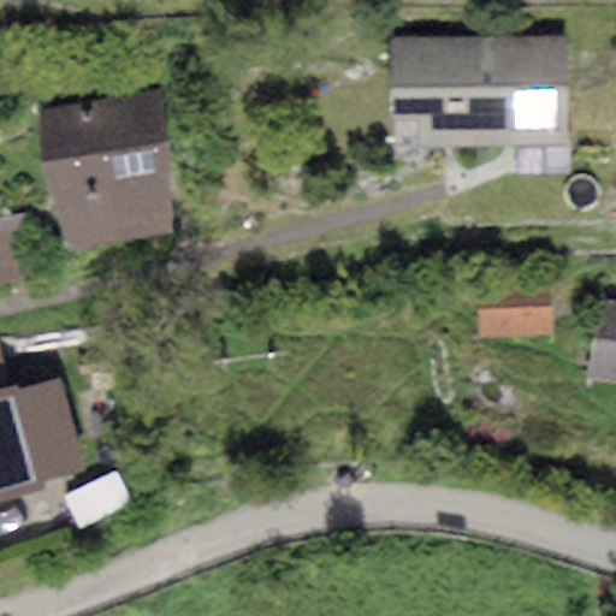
[(568,36),(391,40),(392,117),(414,116),(414,147),(570,143),(568,36)]
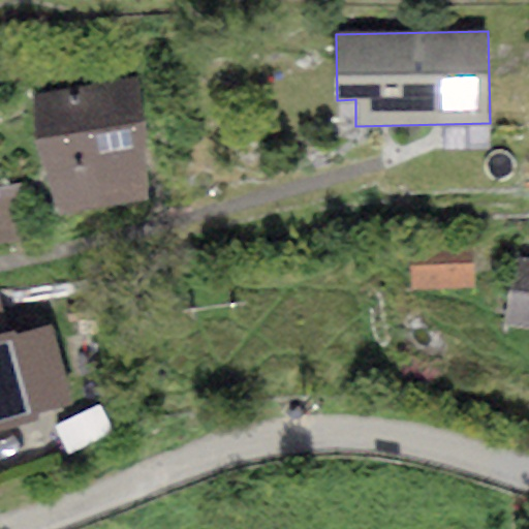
[(133,80),(33,98),(56,217),(155,198),(133,80)]
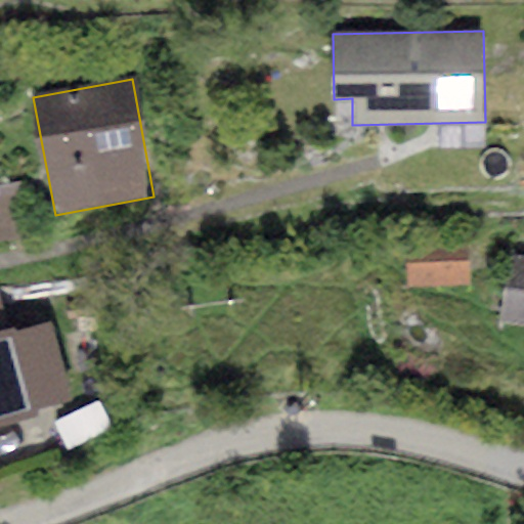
[(18,183),(0,186),(0,229),(28,224),(18,183)]
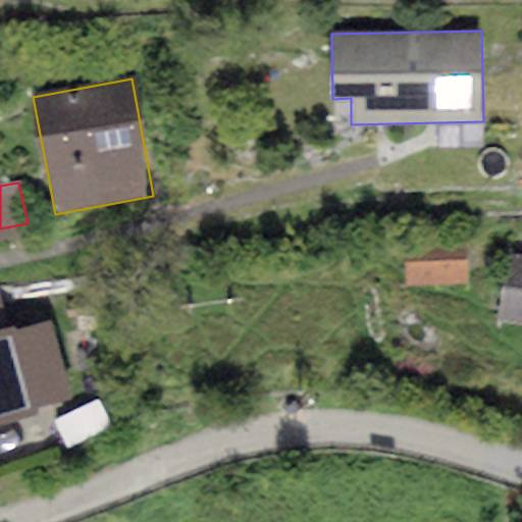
[(466,237),(403,242),(406,284),(469,280),(466,237)]
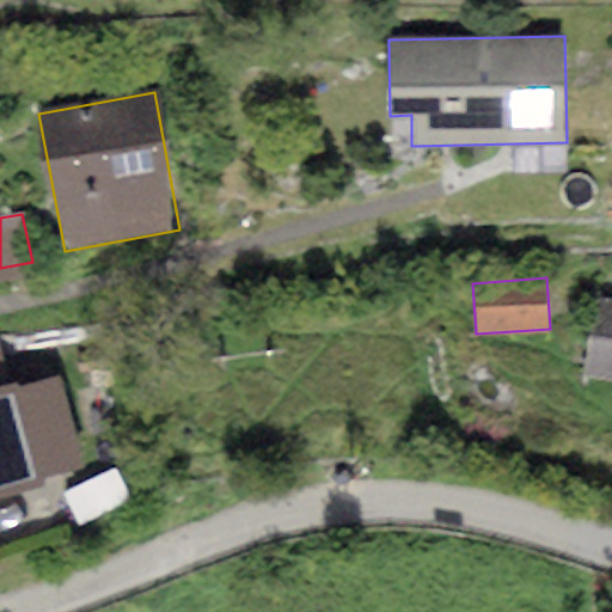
[(611,298),(595,297),(583,373),(611,378),(611,298)]
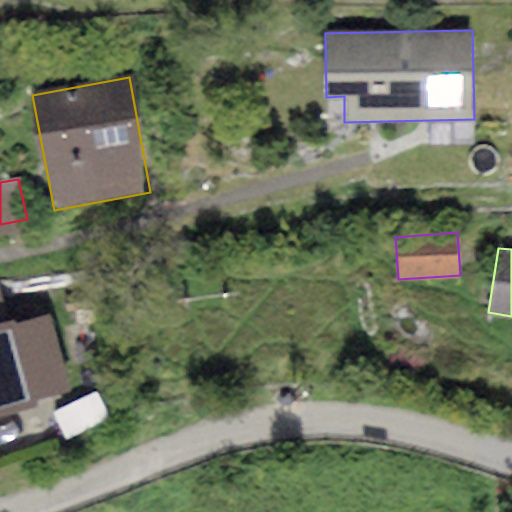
[(0,413),(36,405),(34,398),(68,389),(49,315),(7,326),(0,298),(0,413)]
